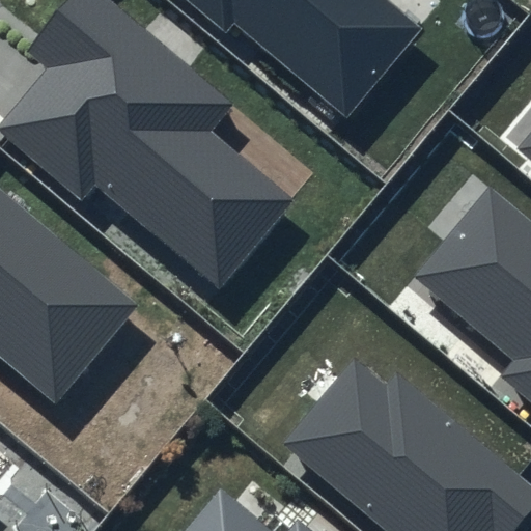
[(235,104),(109,0),(72,0),(30,50),(49,64),(0,122),(0,131),(82,199),(95,184),(220,285),(294,196),(214,130),(235,104)]
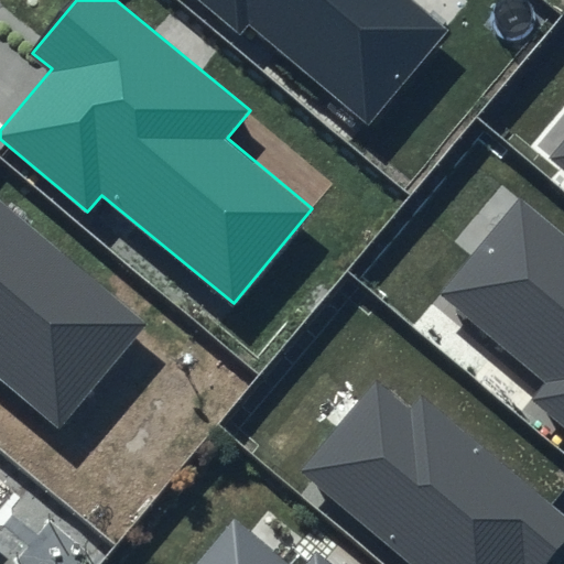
[(199,0),(239,33),(250,20),(370,122),(447,32),(410,0),(199,0)]
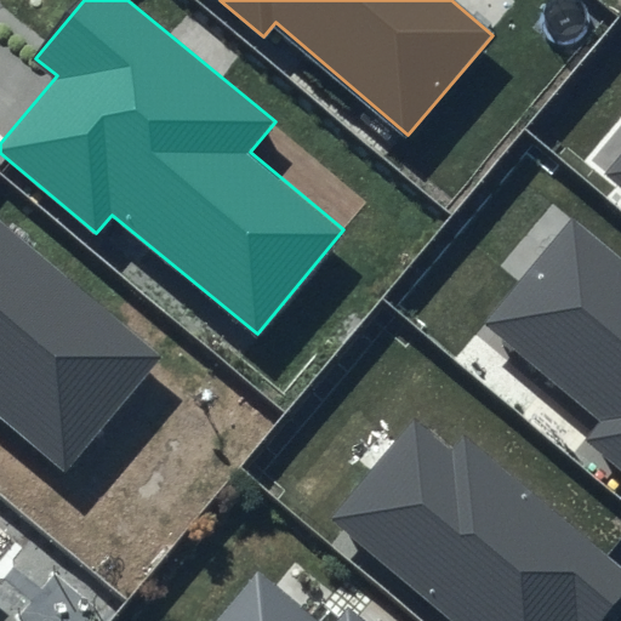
[(620,153),(607,172),(620,184),(620,153)]
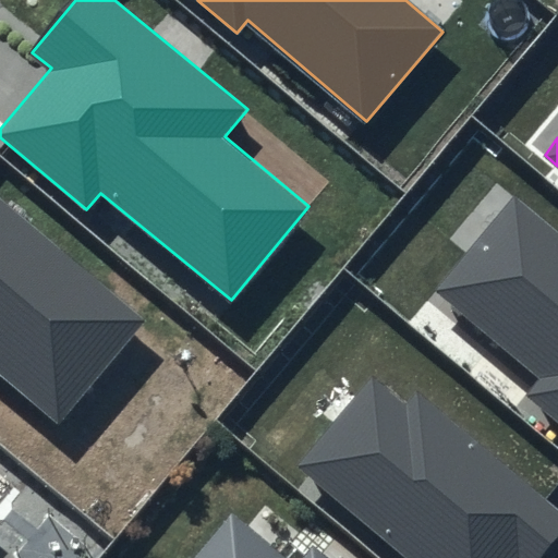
[(557,231),(514,195),(436,290),(542,377),(528,395),(557,420),(557,231)]
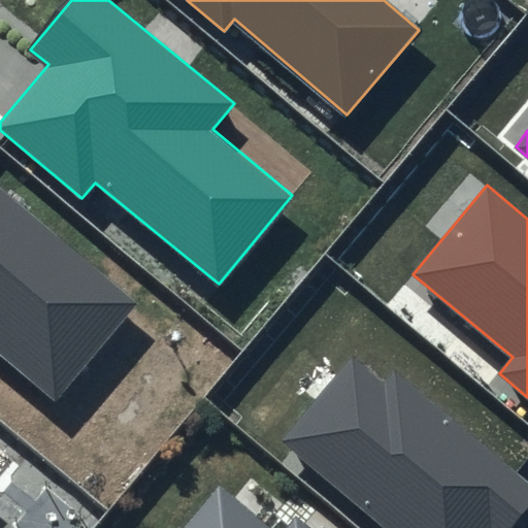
[(138,305),(0,190),(0,354),(57,402),(138,305)]
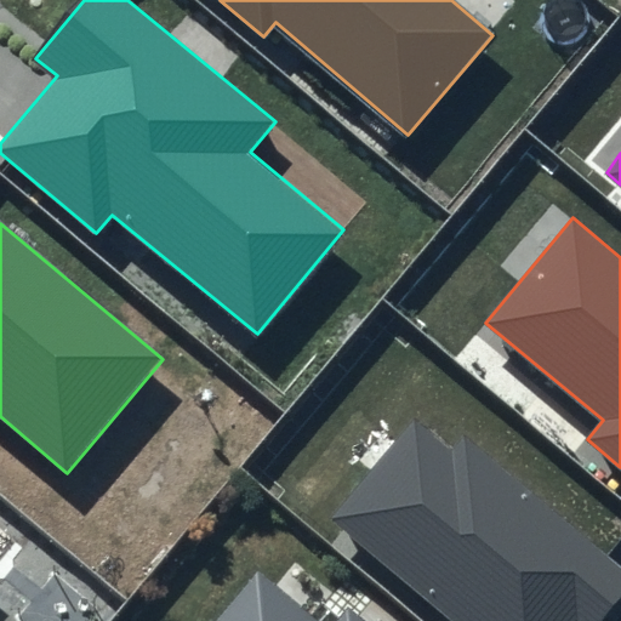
[(450,450),(412,420),(329,520),(451,620),(600,620),(620,597),(620,567),(462,436),(450,450)]
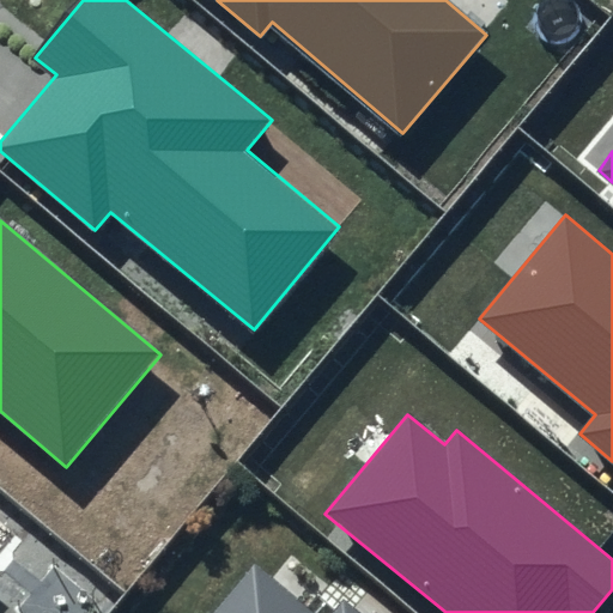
[(359,612),(345,600),(333,612),(310,612),(255,565),(213,612),(359,612)]
